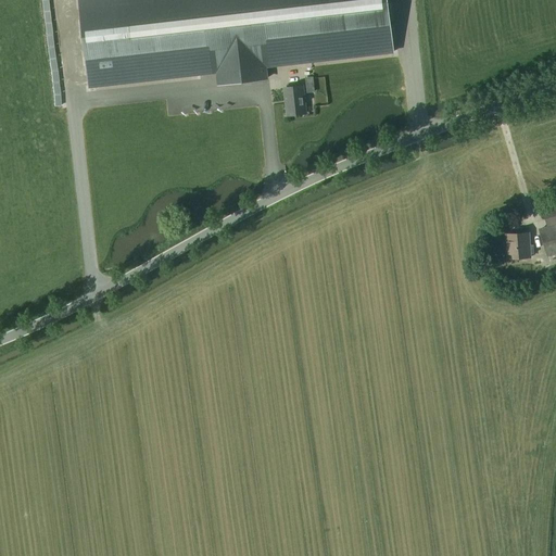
[(50,0),(42,0),(46,51),(53,51),(50,0)]
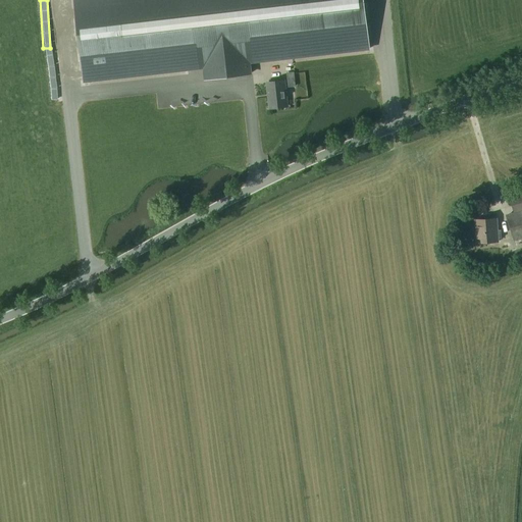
[(359,0),(74,0),(85,81),(206,67),(207,79),(249,74),(248,62),(364,49),(359,0)]
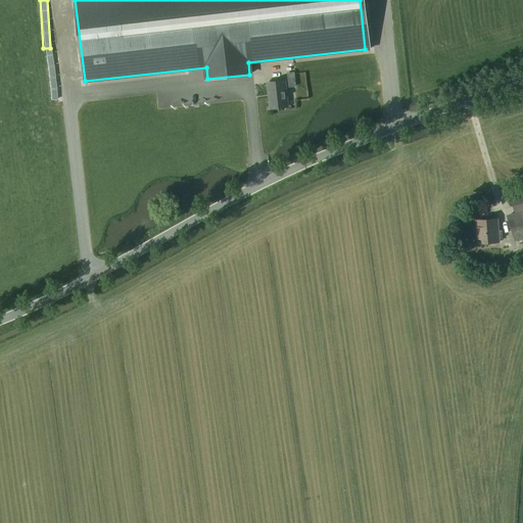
[(285,82),(268,83),(271,108),(287,106),(285,82)]
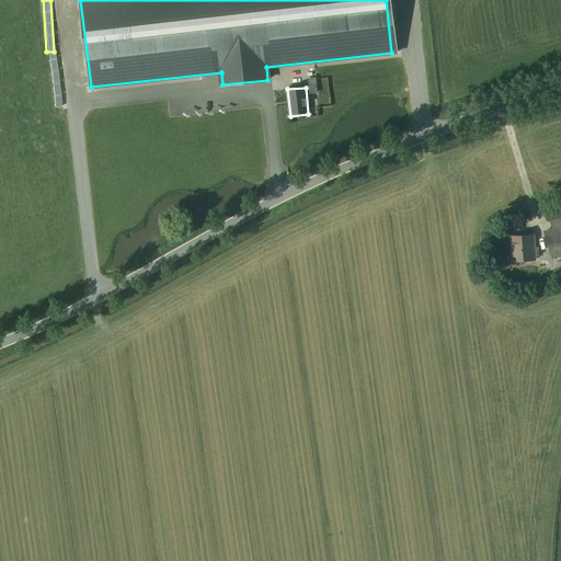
[(560,207),(547,212),(552,228),(544,230),(552,260),(560,256),(560,207)]
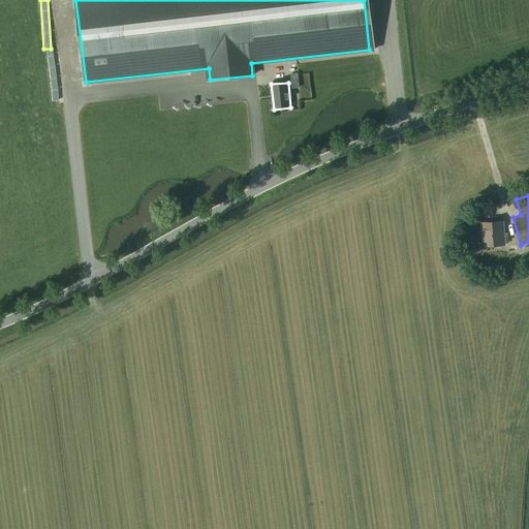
[(483,246),(491,246),(492,247),(497,247),(499,245),(505,245),(504,242),(508,242),(507,234),(504,234),(503,222),(481,223),(483,246)]
